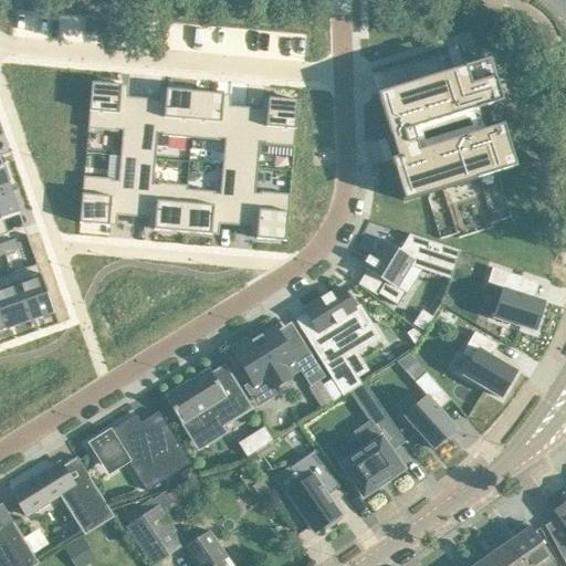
[(490,60),(378,94),(390,137),(391,136),(398,157),(391,159),(405,202),(426,196),(440,240),(457,234),(458,239),(493,228),(492,223),(510,218),(511,218),(498,174),(517,167),(504,125),(485,130),(479,109),(503,102),(490,60)]
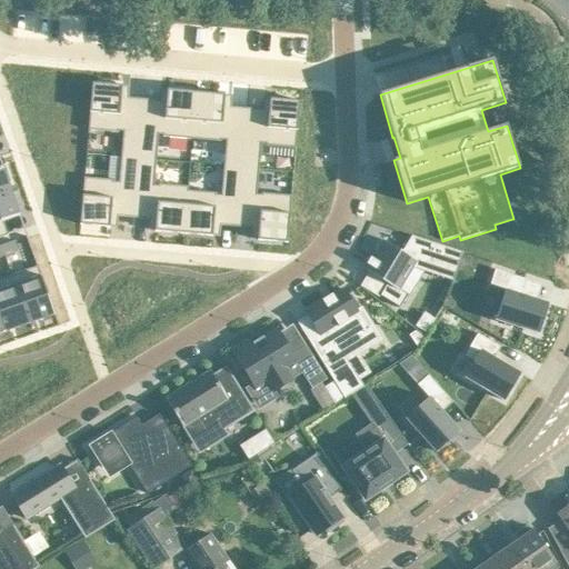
[(92,82),(89,130),(118,132),(118,131),(122,131),(120,157),(139,159),(143,101),(121,99),(122,86),(92,82)]
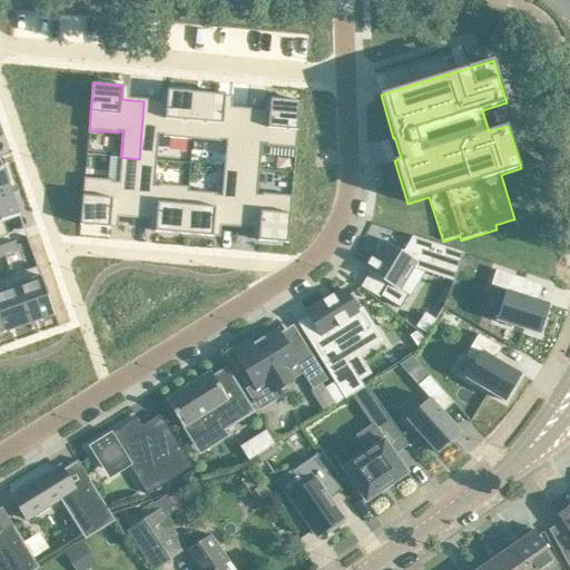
[(144,101),(139,159),(156,160),(158,135),(163,136),(163,137),(193,139),(196,92),(166,90),(165,102),(144,101)]
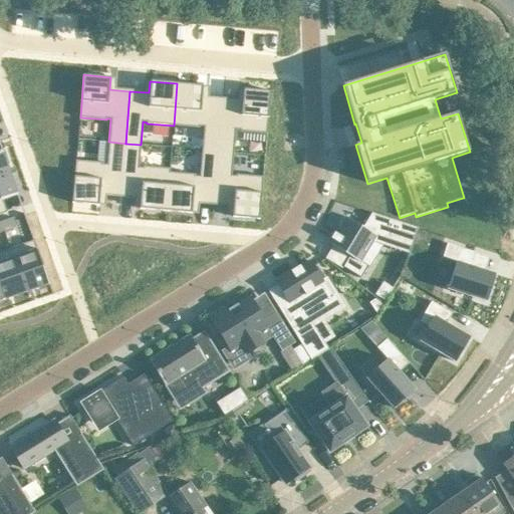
[(177,83),(174,125),(199,129),(199,126),(204,126),(202,151),(218,152),(222,99),(202,97),(203,85),(177,83)]
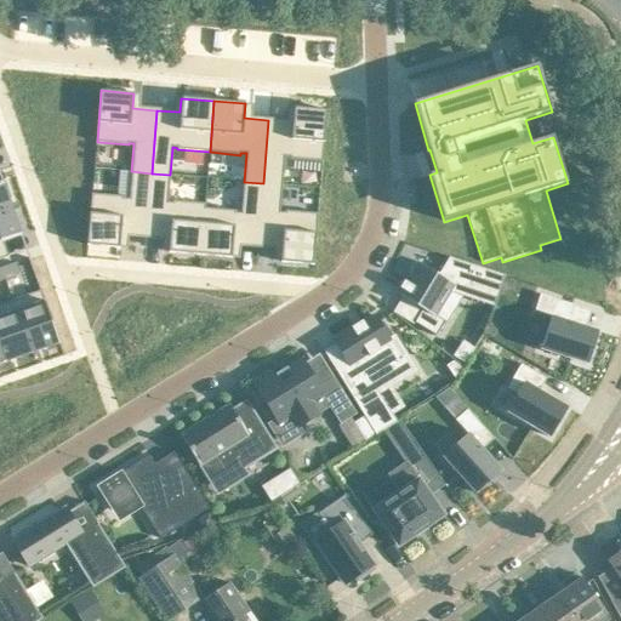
[(268,120),(263,183),(283,184),(285,157),(290,158),(290,159),(323,161),(328,110),(295,108),(294,123),(268,120)]
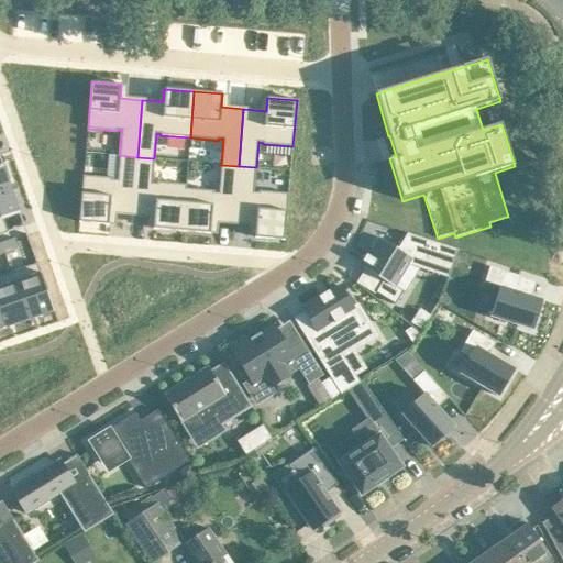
[(83,176),(79,222),(109,224),(110,212),(132,214),(138,157),(119,155),(118,180),(113,180),(113,178),(83,176)]
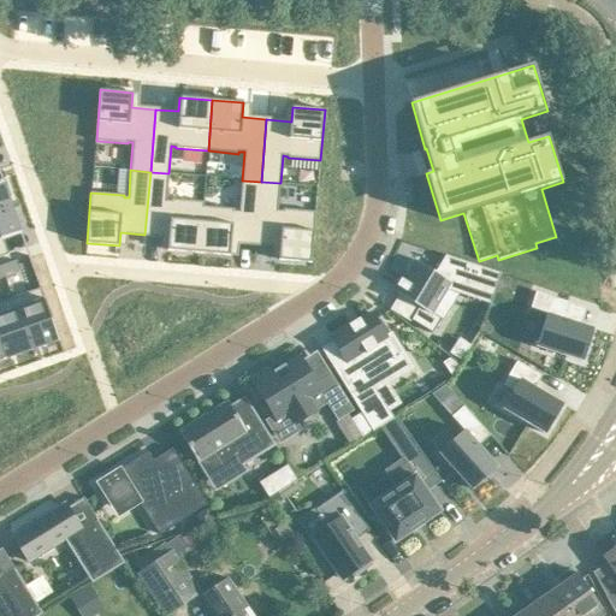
[(150,172),(144,235),(169,237),(167,250),(199,253),(203,202),(172,200),(172,202),(166,201),(169,173),(150,172)]
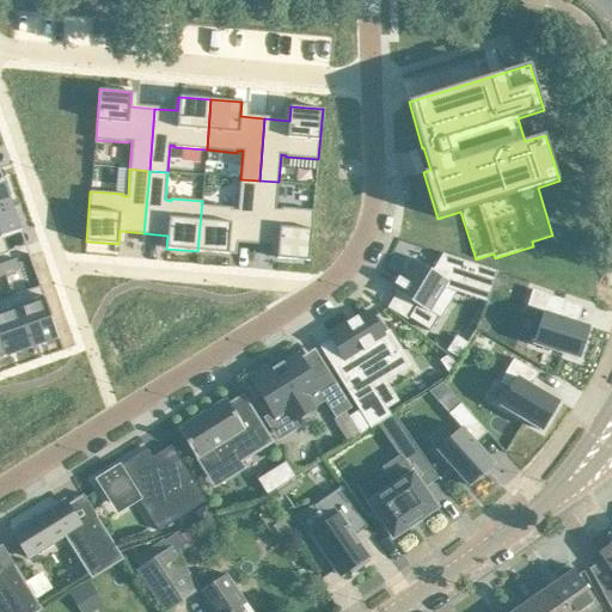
[(202,201),(197,251),(228,255),(230,240),(254,243),(259,181),(240,179),(238,210),(233,210),(233,208),(203,206),(203,201),(202,201)]
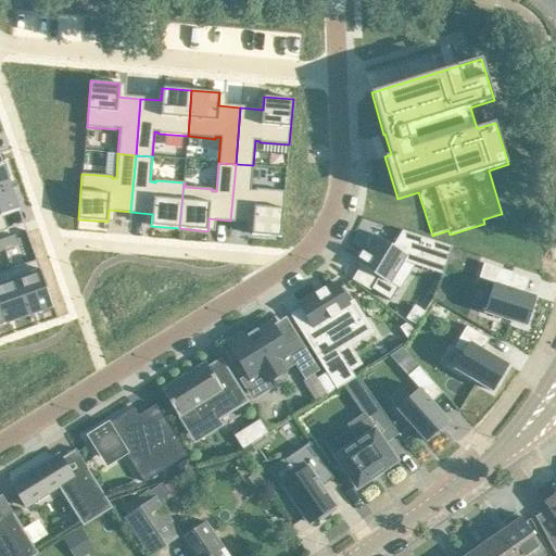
[(0,191),(11,187),(3,164),(0,165),(0,191)]
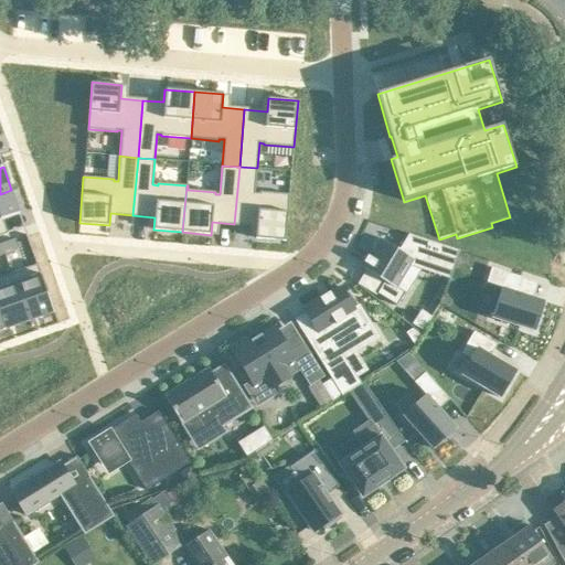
[(240,167),(234,224),(256,225),(255,238),(286,242),(290,194),(259,191),(259,193),(255,193),(257,168),(240,167)]
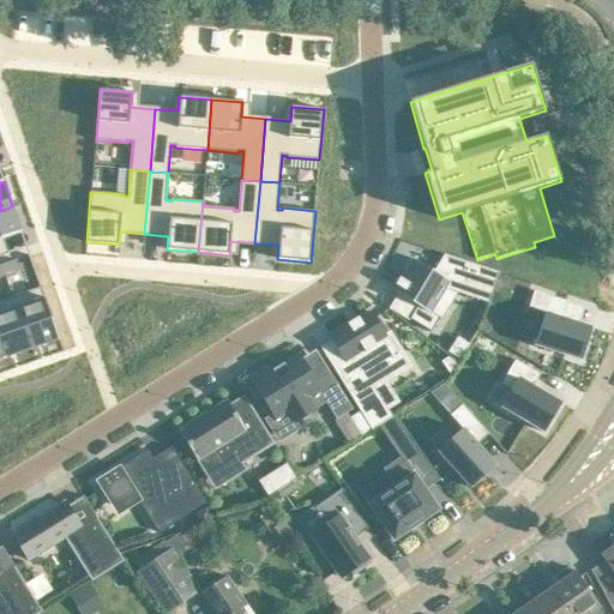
[(0,257),(8,253),(4,239),(22,233),(12,206),(0,211),(0,257)]
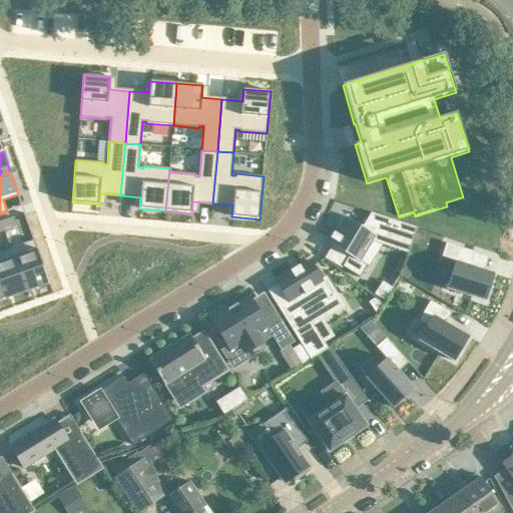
[(332,238),(329,243),(350,255),(343,267),(361,278),(368,266),(361,262),(365,254),(373,240),(380,243),(379,243),(409,253),(418,227),(371,212),(363,226),(346,216),(343,215),(343,216),(338,225),(339,226),(336,232),(335,231),(334,232),(337,234),(335,239),(331,237),(331,238),(332,238)]
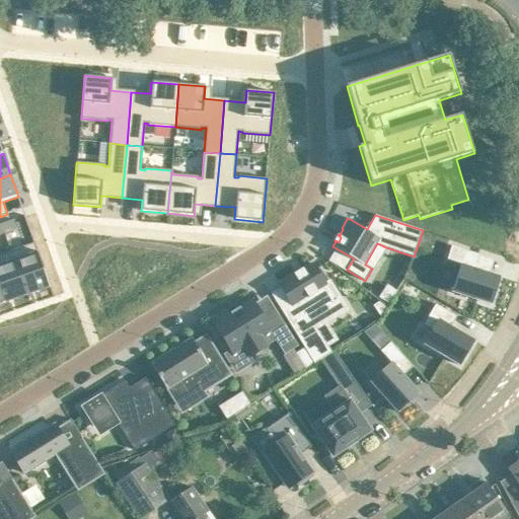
[(13,220),(1,224),(4,234),(17,229),(13,220)]
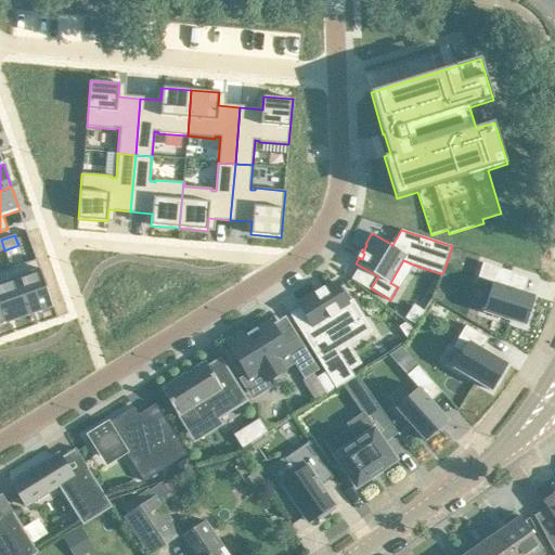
[(37,259),(12,268),(28,315),(53,307),(37,259)]
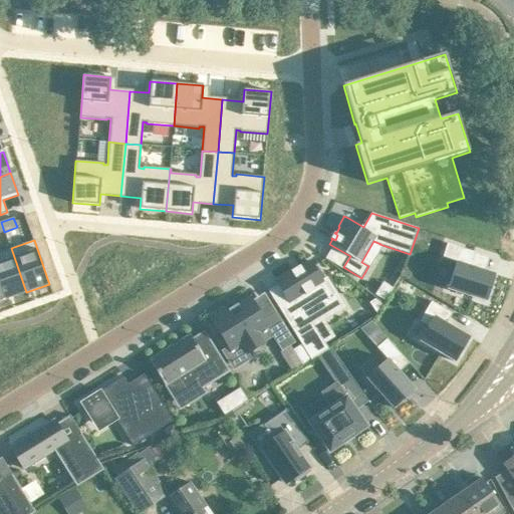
[(447,244),(443,258),(457,263),(448,289),(486,301),(495,275),(469,266),(474,252),(447,244)]
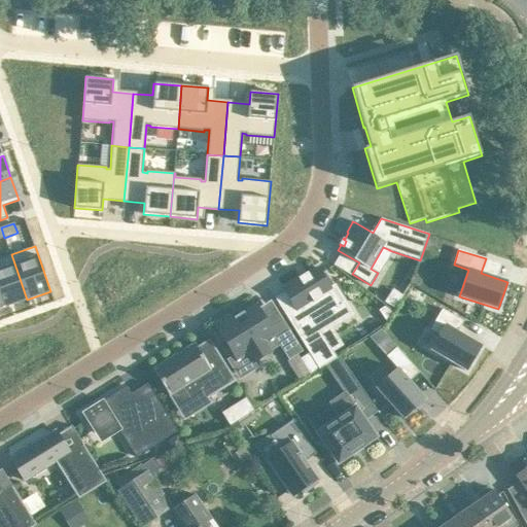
[(11,254),(0,258),(0,294),(4,308),(27,300),(11,254)]
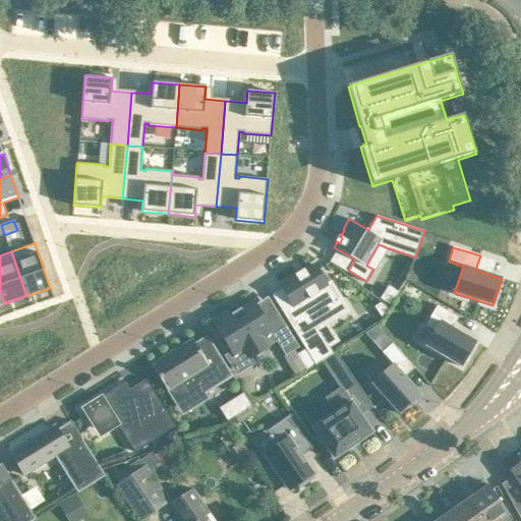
[(295,276),(281,286),(292,303),(281,309),(315,365),(333,354),(319,330),(311,320),(328,309),(329,311),(338,306),(337,303),(342,301),(331,284),(328,286),(314,265),(305,271),(304,270),(303,270),(304,271),(296,276),(296,275),(295,275),(295,276)]
